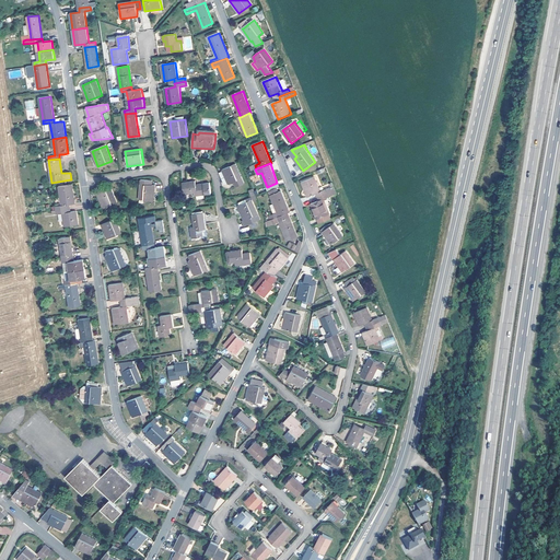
[(245,185),(237,164),(223,170),(230,185),(234,183),(236,188),(245,185)]
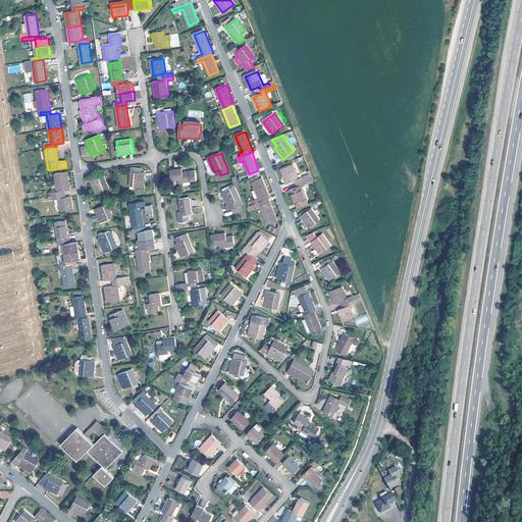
[(297,179),(298,184),(308,179),(307,176),(300,178),(295,165),(282,169),(288,184),(297,179)]
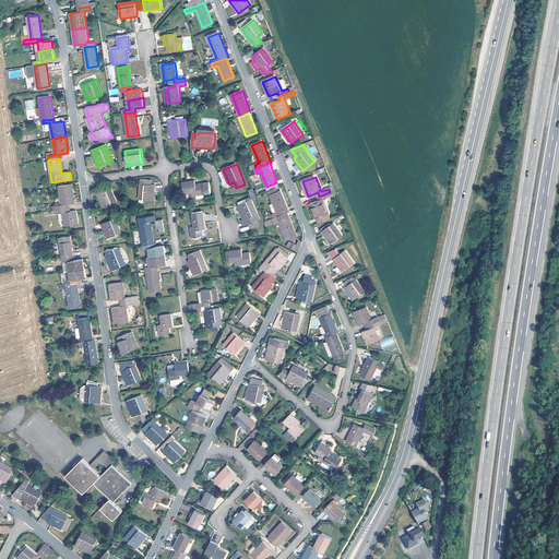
[(153,181),(141,180),(140,200),(154,201),(156,186),(152,185),(153,181)]
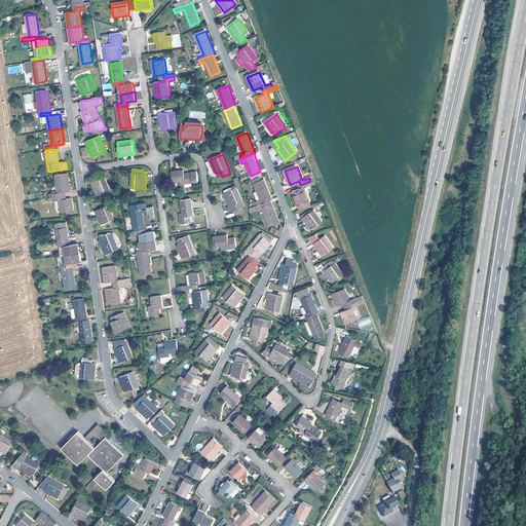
[(185,174),(184,170),(172,172),(174,182),(182,181),(183,184),(199,182),(197,172),(185,174)]
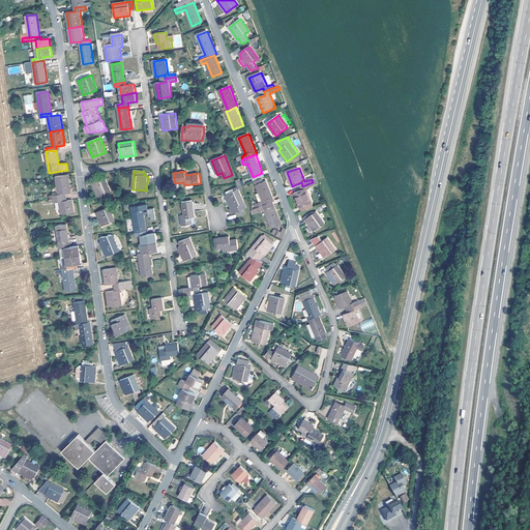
[(54,196),(54,199),(64,198),(64,194),(66,194),(71,193),(69,175),(56,176),(59,195),(54,196)]
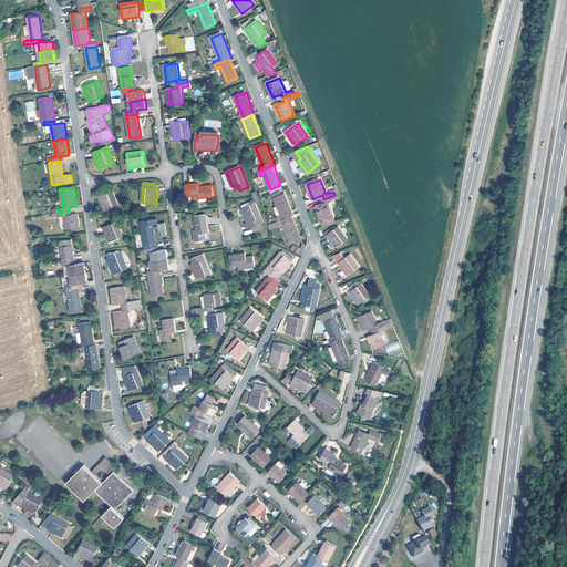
[(119,205),(113,189),(99,196),(104,210),(119,205)]
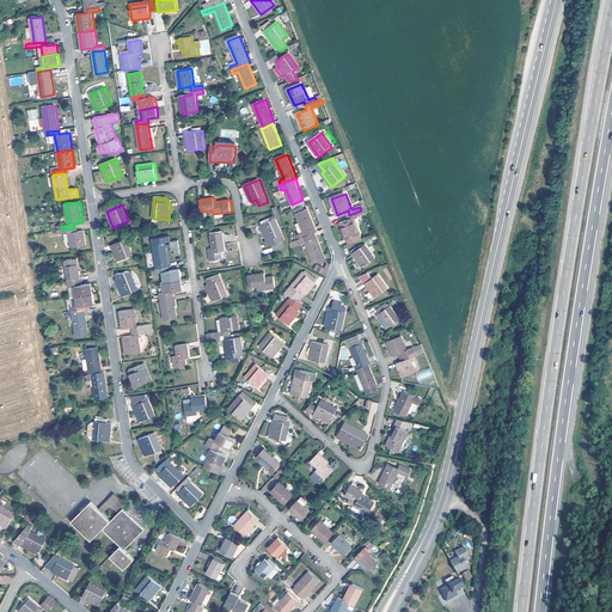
[(300,239),(316,233),(318,232),(308,209),(305,210),(304,207),(299,209),(300,212),(297,213),(305,232),(299,234),(300,239)]
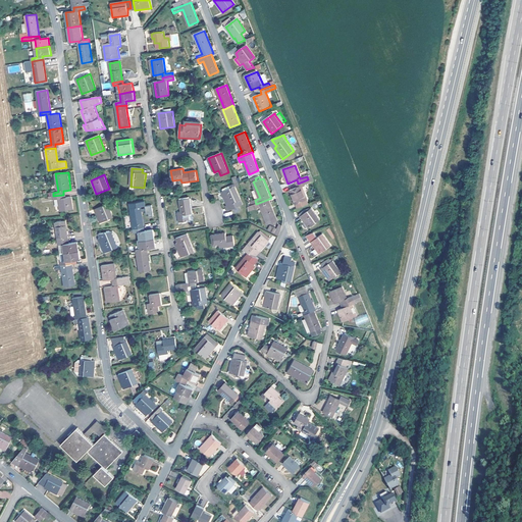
[(308,179),(298,184),(299,187),(291,191),(297,204),(308,200),(303,186),(309,183),(308,179)]
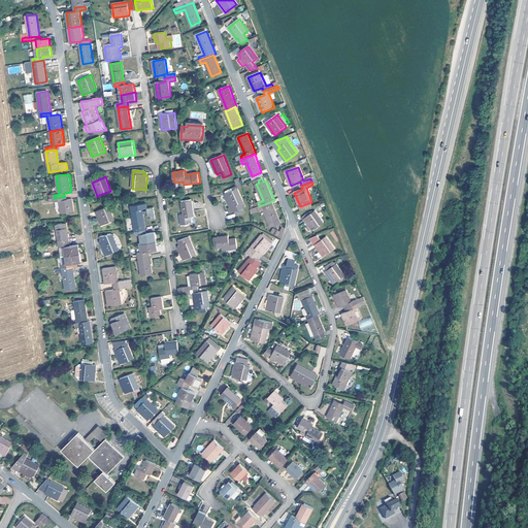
[(245,207),(238,189),(225,195),(231,208),(232,213),(235,212),(236,217),(244,213),(242,208),(245,207)]
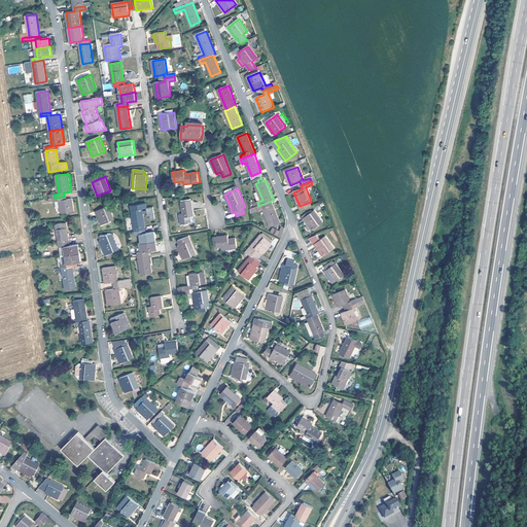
[(64,197),(54,198),(49,199),(50,202),(56,202),(60,201),(61,208),(61,213),(74,211),(72,199),(67,200),(65,200),(64,197)]
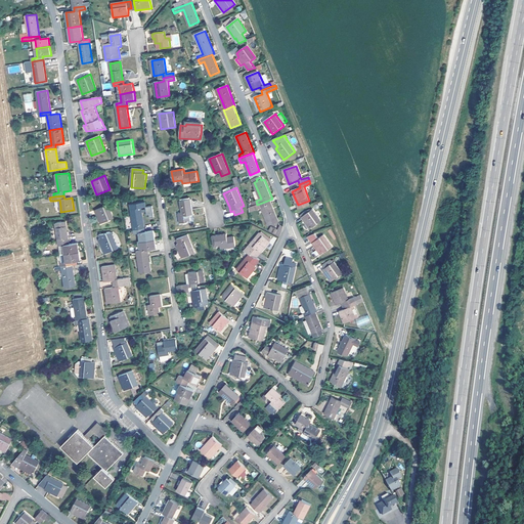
[(191,210),(190,200),(180,201),(182,213),(178,213),(180,223),(189,221),(189,215),(192,215),(191,210)]
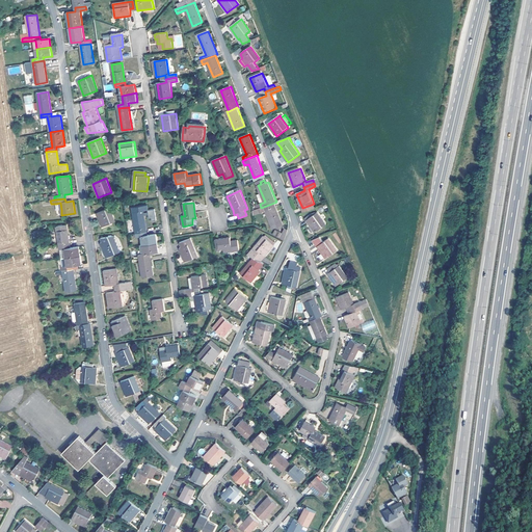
[(284,225),(274,203),(261,208),(254,211),(256,215),(266,211),(273,229),(284,225)]
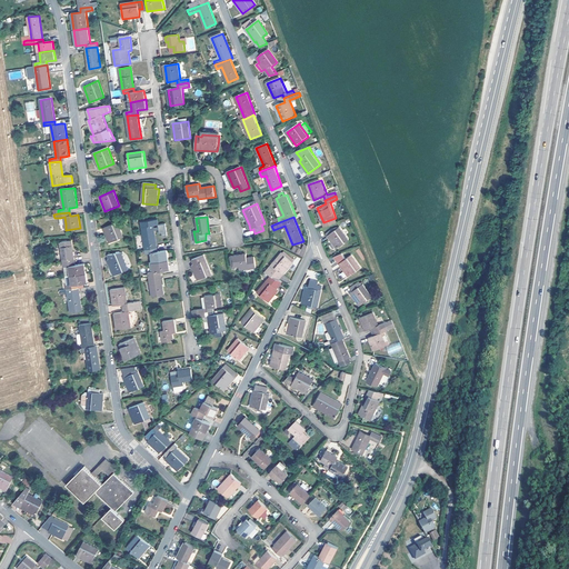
[(336,218),(323,222),(325,228),(338,222),(336,218)]
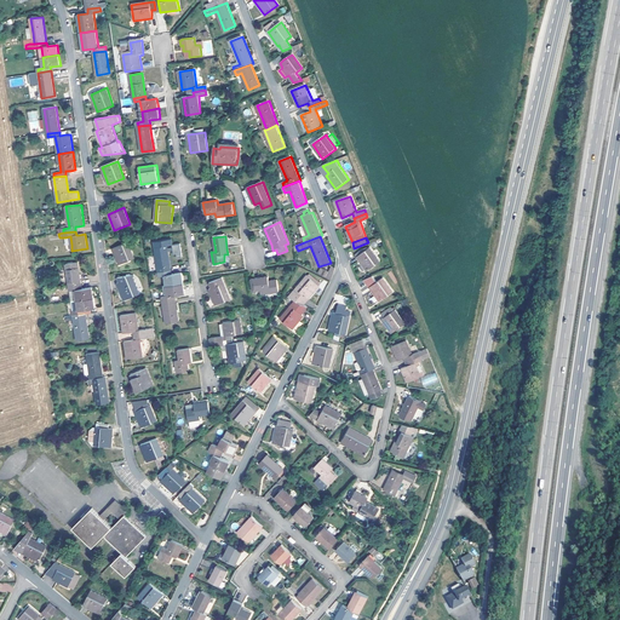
[(155,241),(159,273),(172,270),(168,245),(173,245),(173,239),(155,241)]
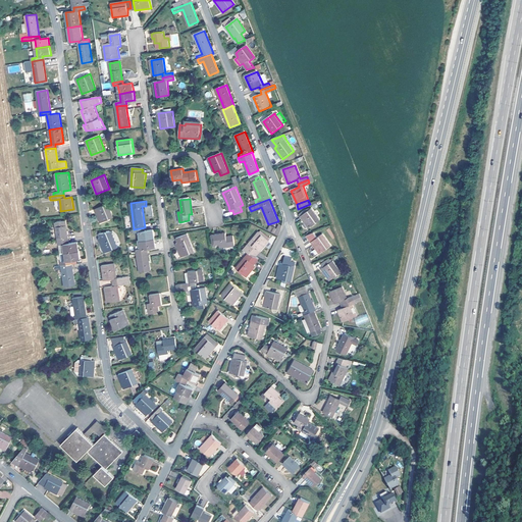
[(113,217),(108,204),(95,209),(101,222),(113,217)]
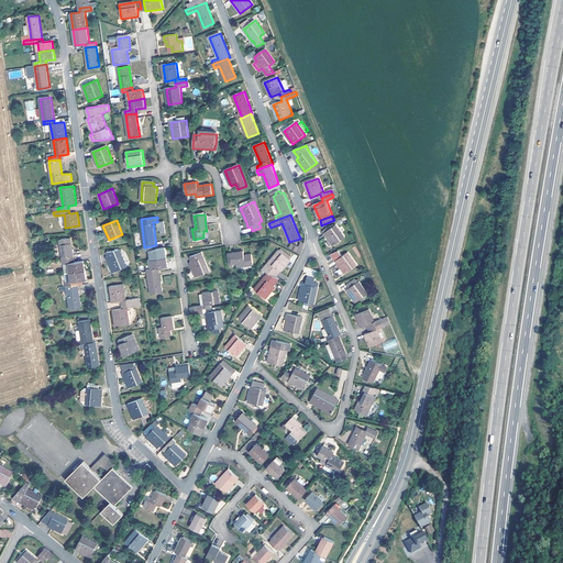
[(346,238),(338,225),(330,230),(329,228),(326,230),(328,232),(326,233),(334,246),(346,238)]
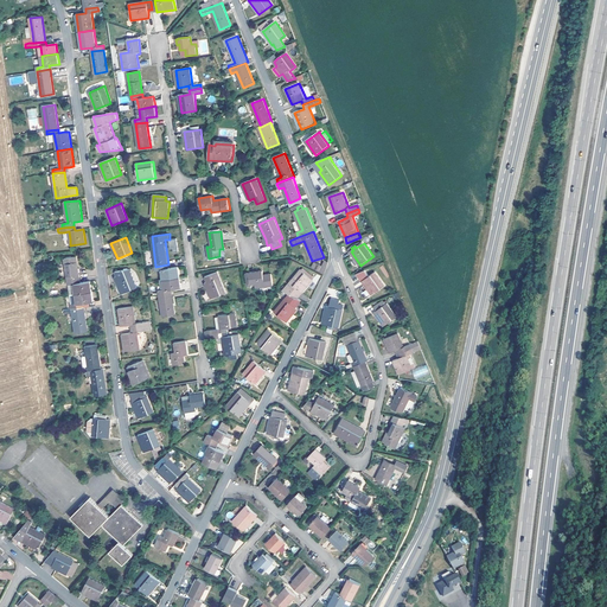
[(65,259),(68,280),(80,279),(77,256),(65,259)]
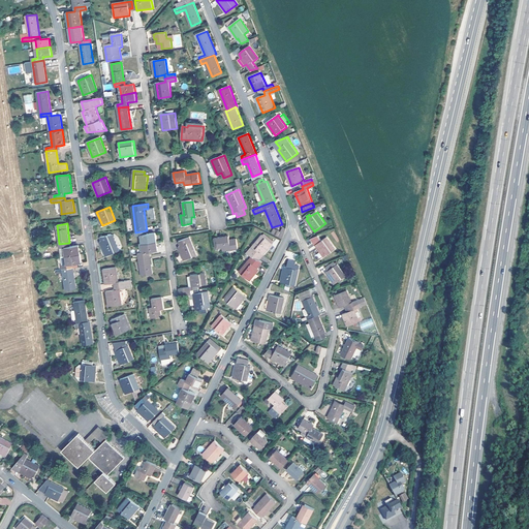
[(288,228),(285,226),(282,231),(279,229),(277,234),(285,238),(287,232),(288,228)]
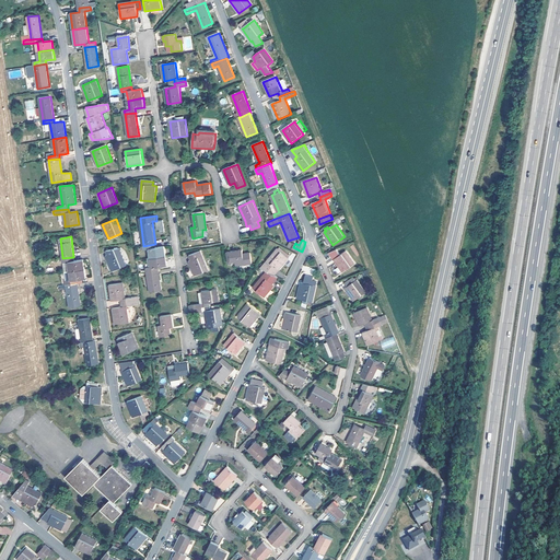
[(150,249),(151,258),(166,256),(165,246),(155,248),(155,244),(143,246),(144,249),(150,249)]
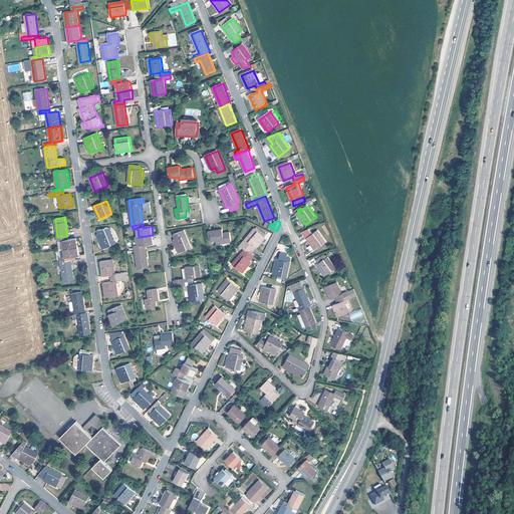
[(268,235),(258,226),(257,228),(267,236),(268,235)]
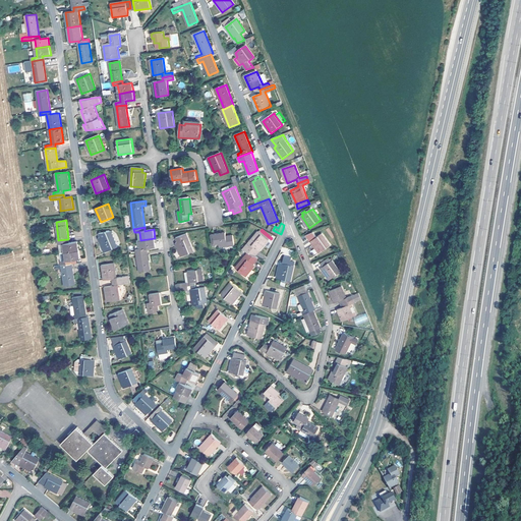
[(118,246),(112,230),(100,232),(101,236),(99,237),(105,252),(118,246)]
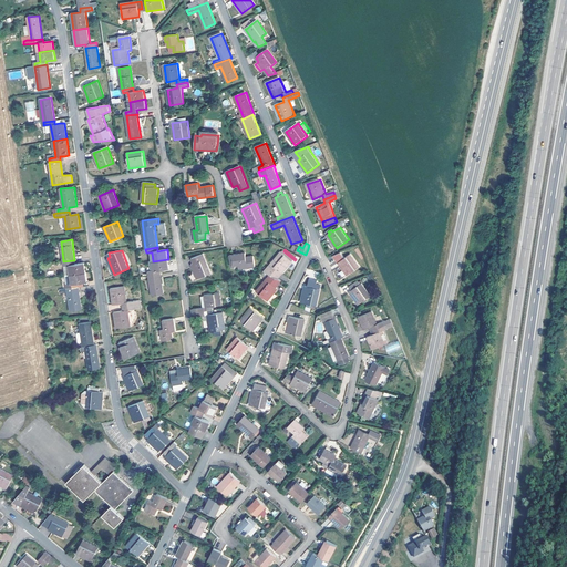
[(266,271),(271,274),(279,278),(295,260),(284,251),(282,250),(266,271)]
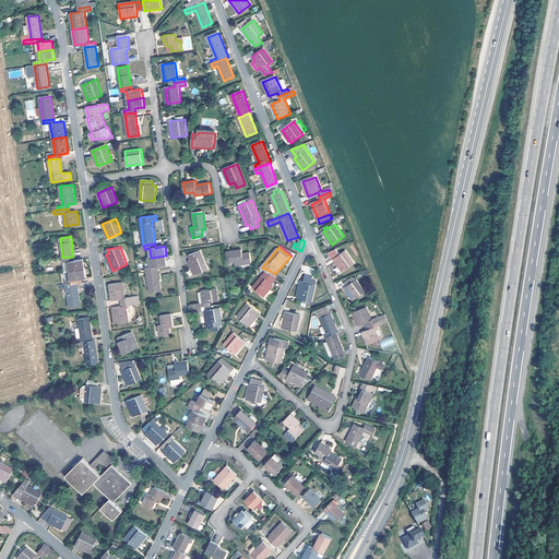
[(195,275),(209,270),(201,250),(189,254),(191,260),(189,261),(195,275)]
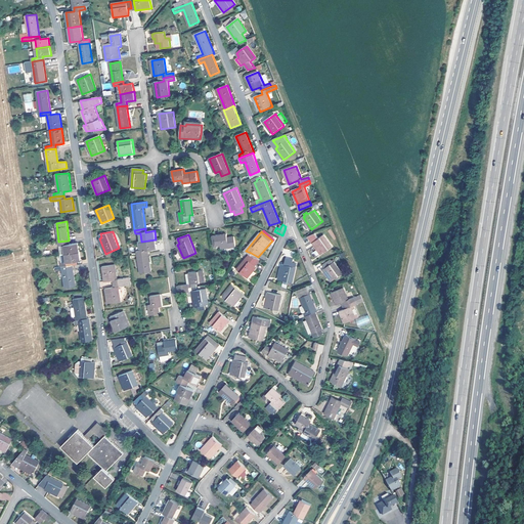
[(228,237),(228,234),(216,236),(217,246),(226,245),(227,249),(236,247),(235,237),(228,237)]
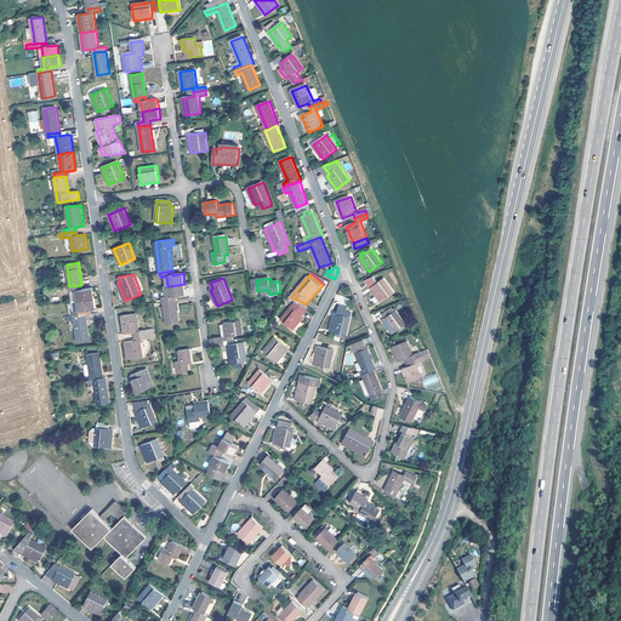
[(394,292),(385,279),(371,288),(381,302),(394,292)]
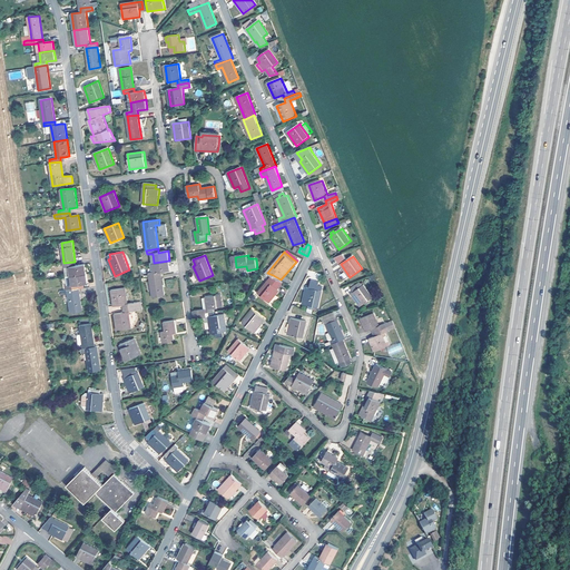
[(149,273),(150,276),(161,275),(161,272),(170,269),(169,261),(154,263),(155,273),(149,273)]
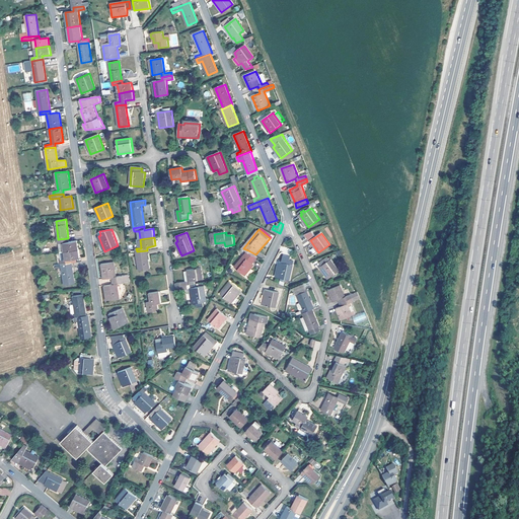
[(68,238),(58,239),(59,242),(64,242),(65,250),(79,249),(78,240),(69,241),(68,238)]
